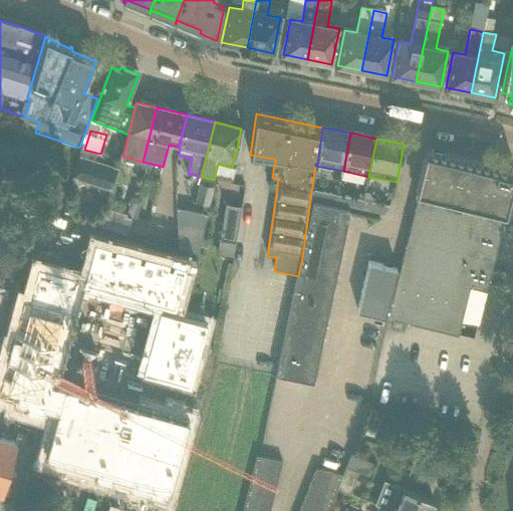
[(487,292),(512,184),(512,172),(427,151),(416,193),(420,194),(389,319),(458,336),(470,288),(487,292)]
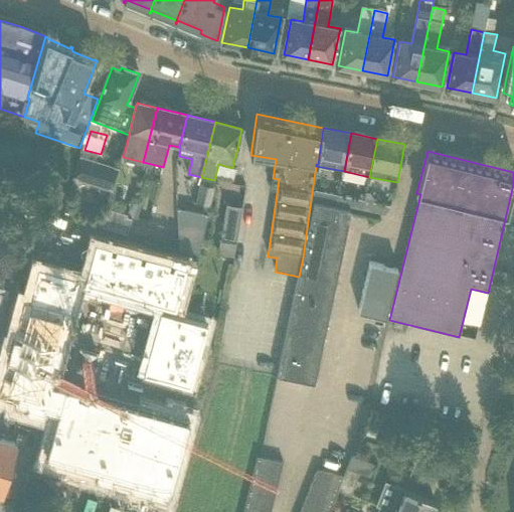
[(79,159),(73,180),(113,191),(119,171),(79,159)]
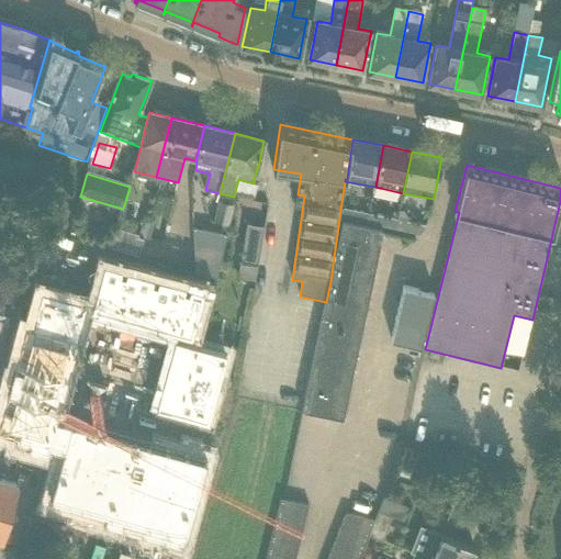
[(229,228),(235,205),(232,204),(231,205),(217,201),(216,203),(219,203),(214,223),(223,226),(229,228)]
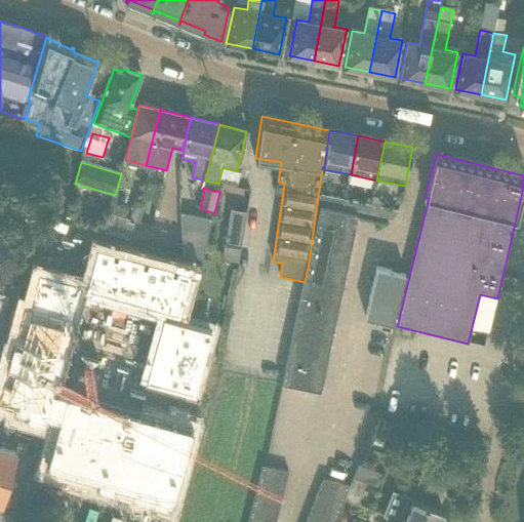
[(344,209),(345,201),(318,196),(317,204),(344,209)]
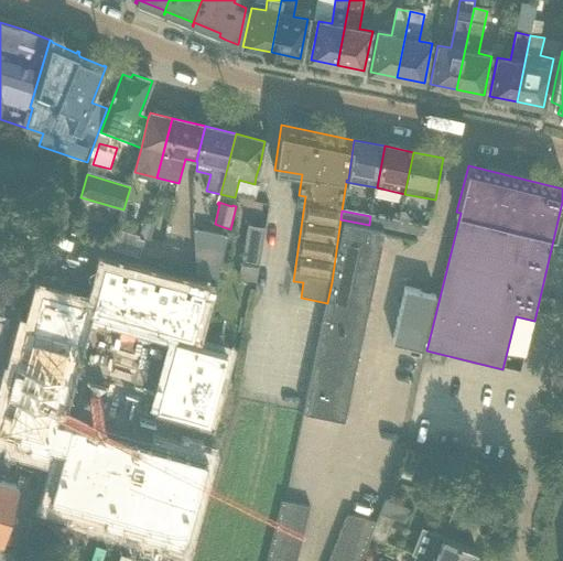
[(370,216),(369,225),(397,230),(399,222),(370,216)]
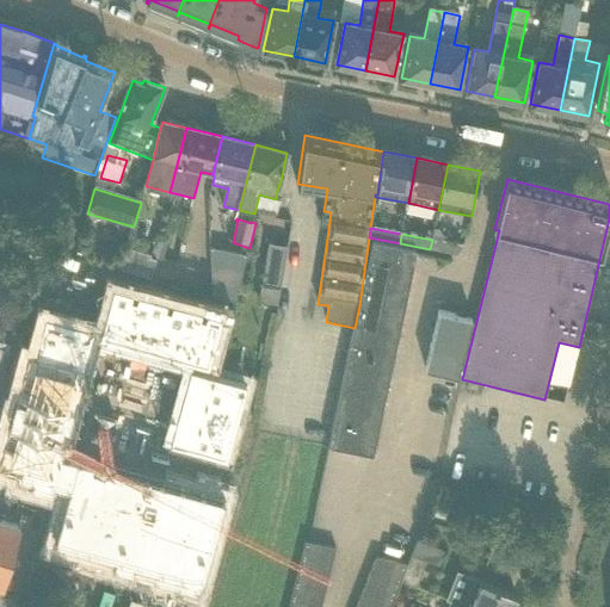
[(463,247),(436,241),(432,240),(430,249),(457,255),(463,247)]
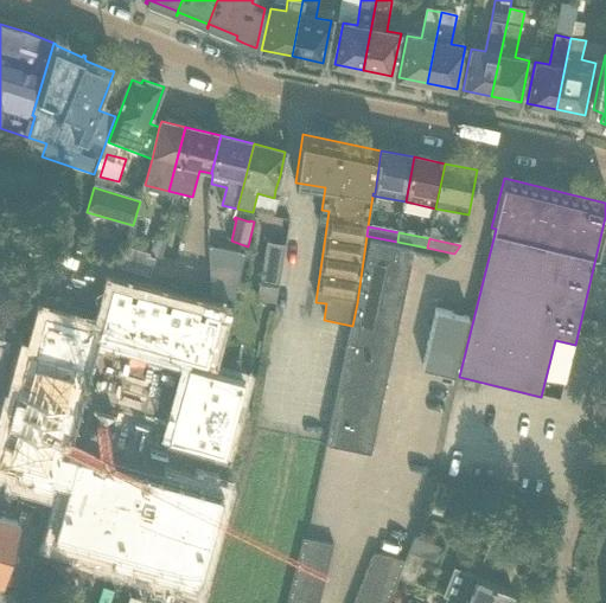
[(414,251),(390,245),(370,242),(357,303),(352,326),(327,446),(371,454),(414,251)]
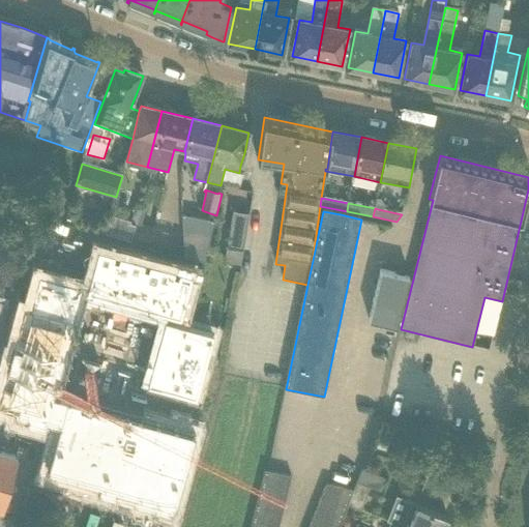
[(240,266),(250,215),(233,212),(224,264),(240,266)]
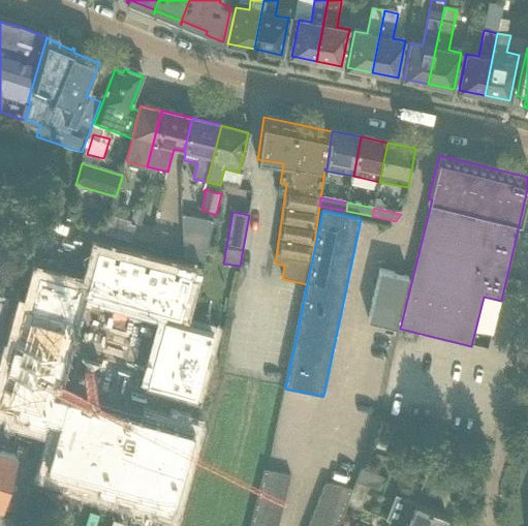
[(205,263),(214,222),(182,215),(184,258),(205,263)]
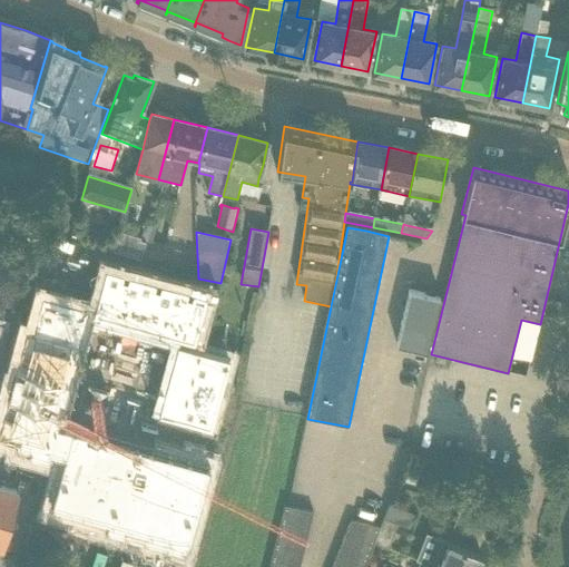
[(119,233),(114,254),(140,262),(145,244),(139,242),(140,238),(119,233)]
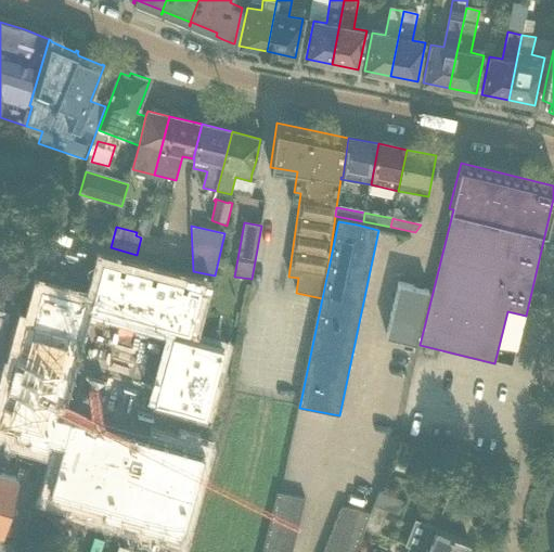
[(103,262),(91,306),(93,307),(94,306),(185,331),(185,332),(189,333),(201,290),(103,262)]
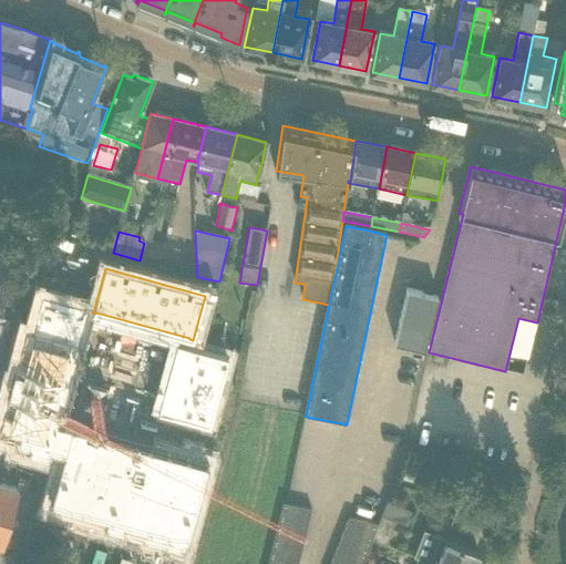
[(0,305),(20,310),(27,287),(27,285),(3,278),(0,289),(0,305)]
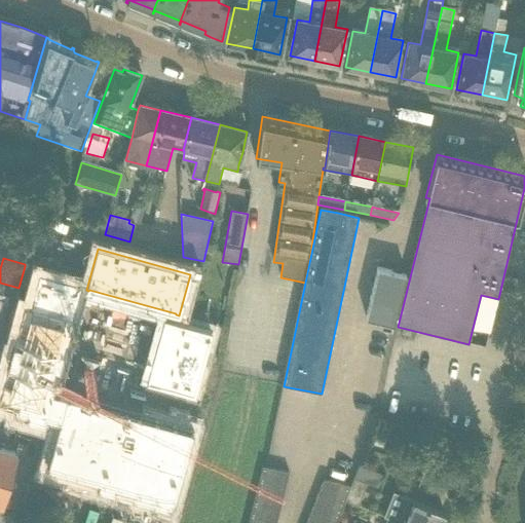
[(366,320),(384,324),(383,330),(390,332),(391,326),(394,326),(406,276),(378,269),(366,320)]
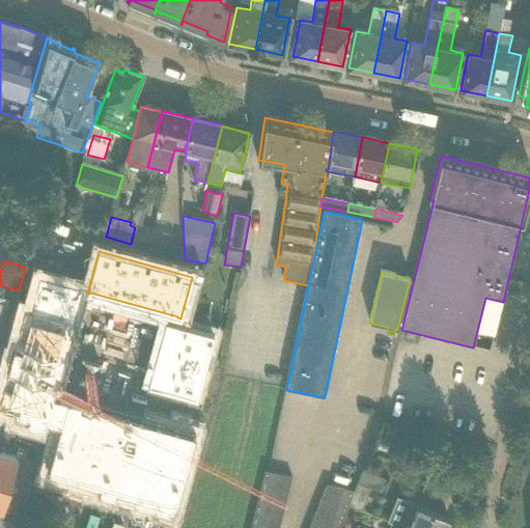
[(7,368),(0,393),(0,408),(16,413),(14,420),(45,428),(46,421),(54,423),(59,424),(44,480),(172,516),(195,433),(53,394),(79,300),(75,299),(78,285),(38,275),(29,309),(24,307),(14,345),(9,345),(9,348),(11,349),(7,365),(4,365),(3,368),(7,368)]
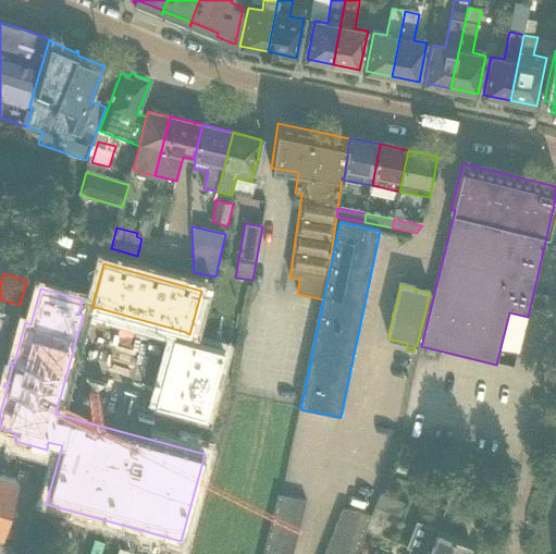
[(156,402),(156,405),(205,418),(223,351),(174,337),(173,340),(174,340),(157,402),(156,402)]
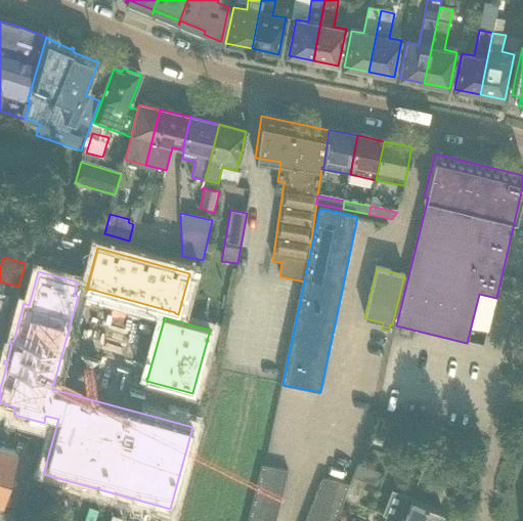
[(16,452),(0,447),(0,502),(16,507),(25,476),(32,457),(27,456),(30,445),(19,442),(16,452)]
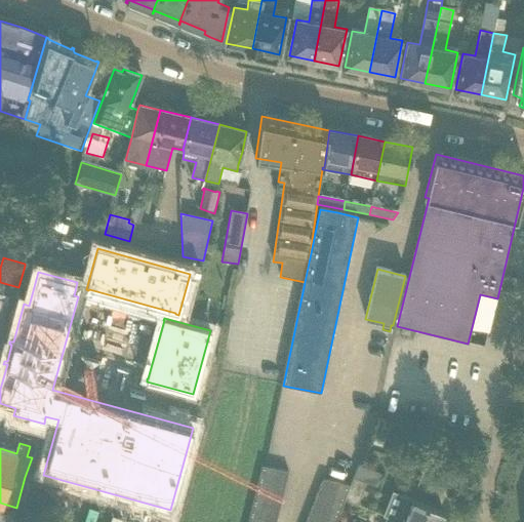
[(358,508),(367,485),(377,489),(381,476),(358,467),(354,480),(351,486),(345,503),(358,508)]
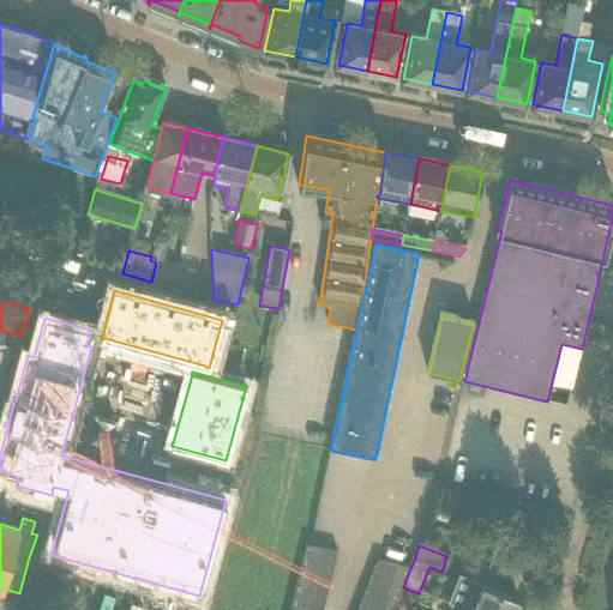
[(338,553),(307,547),(304,559),(335,567),(338,553)]
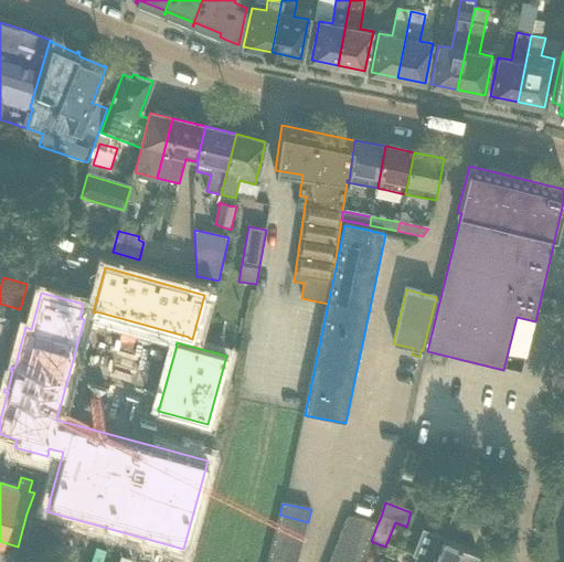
[(305,534),(308,522),(279,515),(276,528),(305,534)]
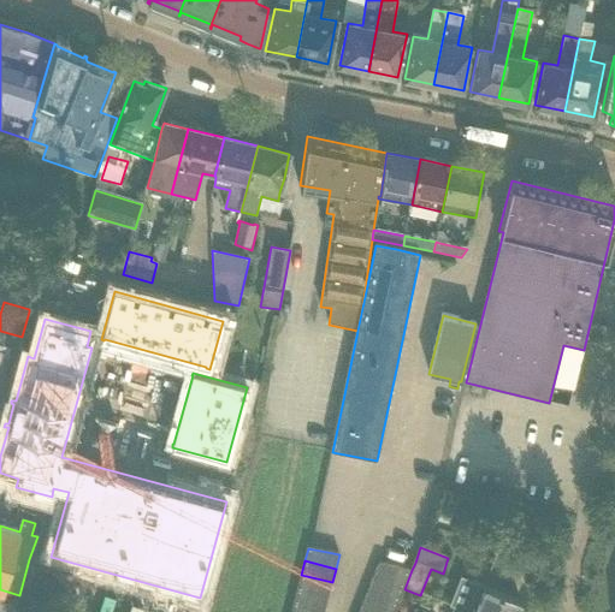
[(412,570),(379,564),(373,578),(403,590),(404,588),(404,589),(412,570)]
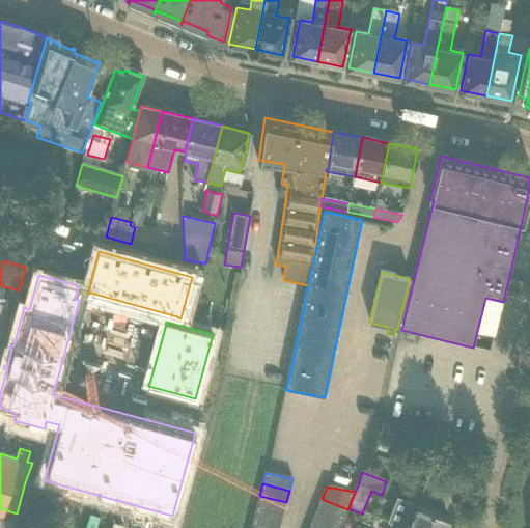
[(283,515),(286,502),(259,496),(256,507),(283,515)]
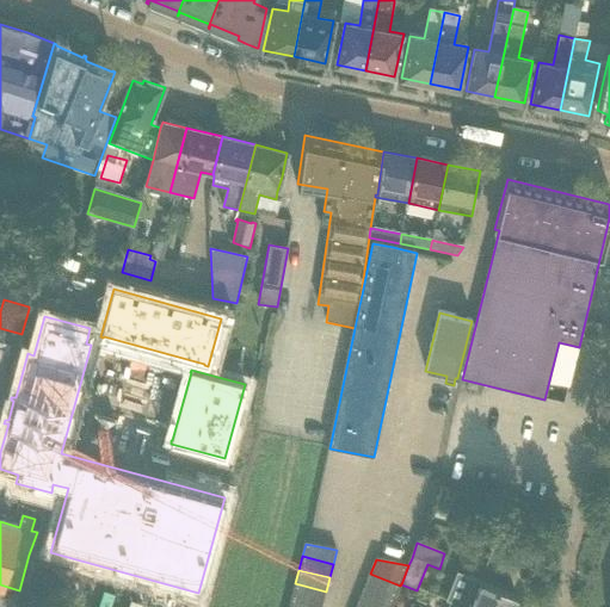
[(395,599),(400,586),(370,574),(365,587),(395,599)]
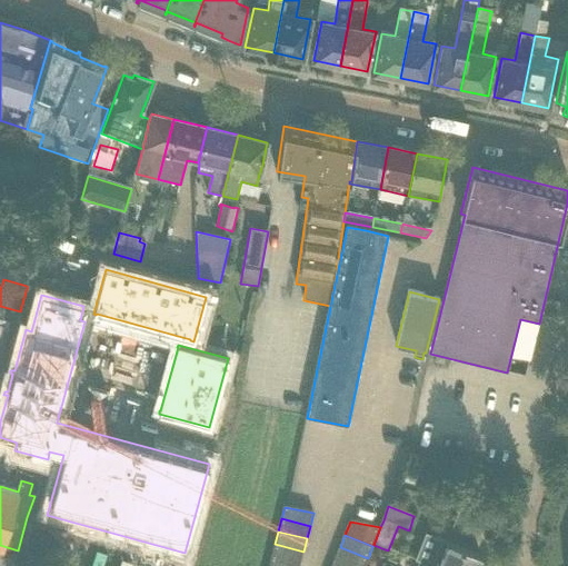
[(476,565),(480,556),(459,548),(439,539),(434,553),(444,557),(439,565),(476,565)]
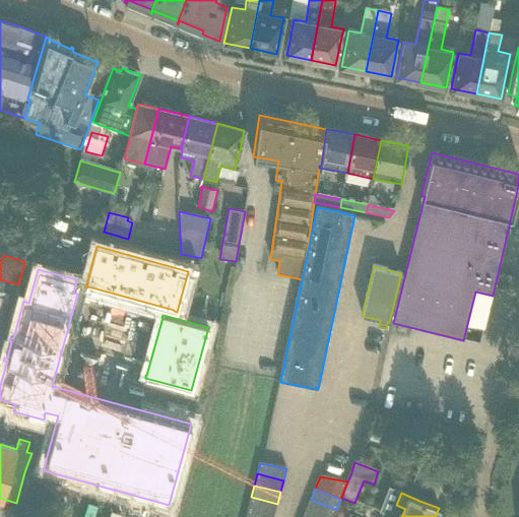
[(274,515),(277,504),(251,497),(248,509),(274,515)]
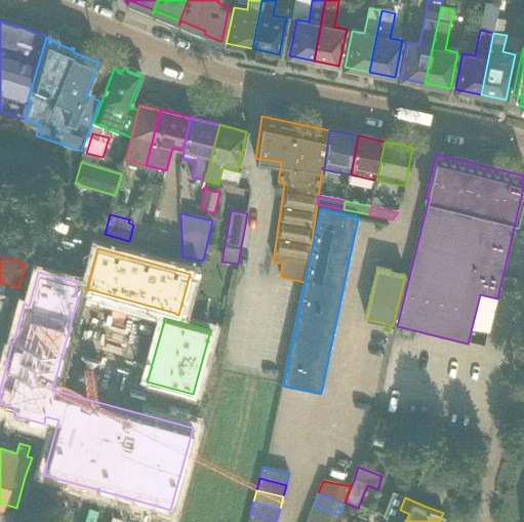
[(336,521),(339,515),(314,505),(309,516),(323,521),(336,521)]
